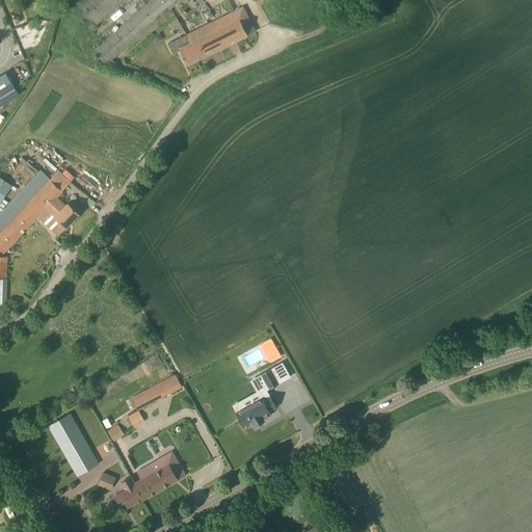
[(74,0),(96,25),(125,0),(74,0)]
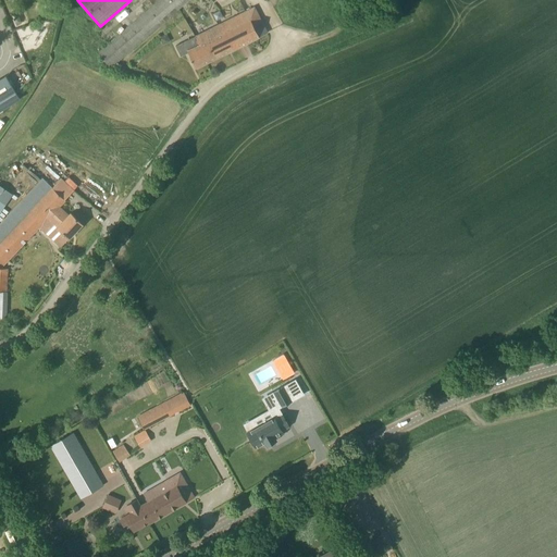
[(111,66),(187,0),(158,0),(98,52),(111,66)]
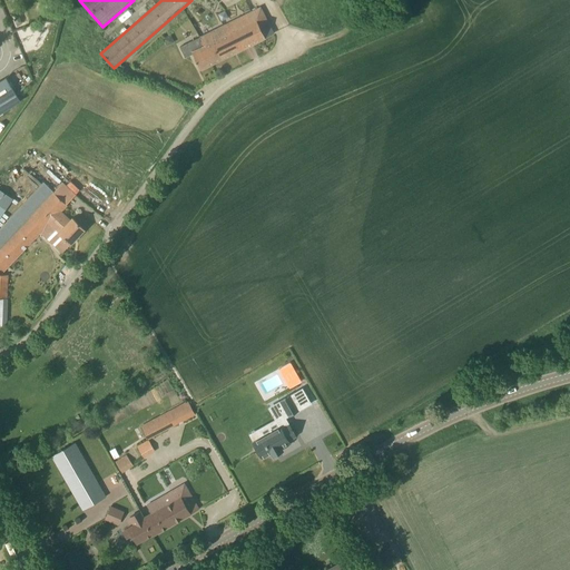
[(213,64),(274,33),(261,7),(212,31),(200,37),(213,64)]
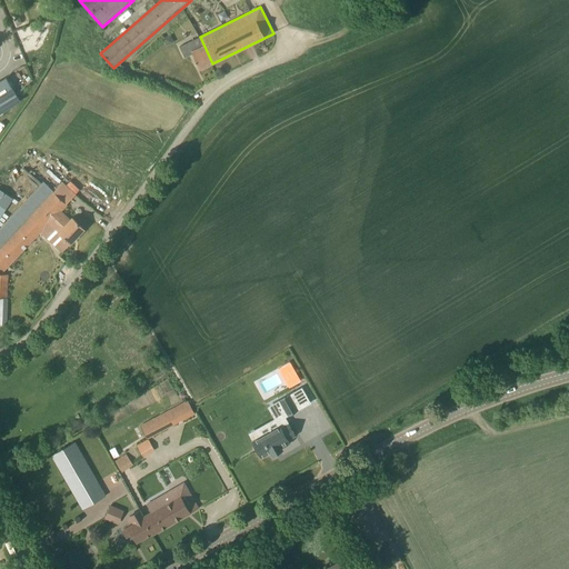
[(212,63),(200,37),(188,42),(179,47),(183,58),(192,53),(200,70),(212,63)]
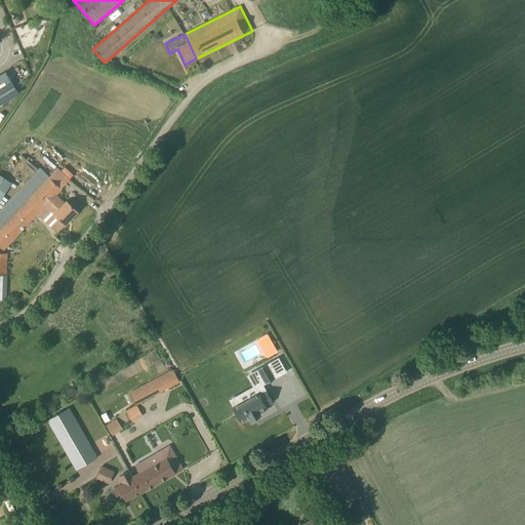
[(0,105),(19,93),(6,72),(0,75),(0,105)]
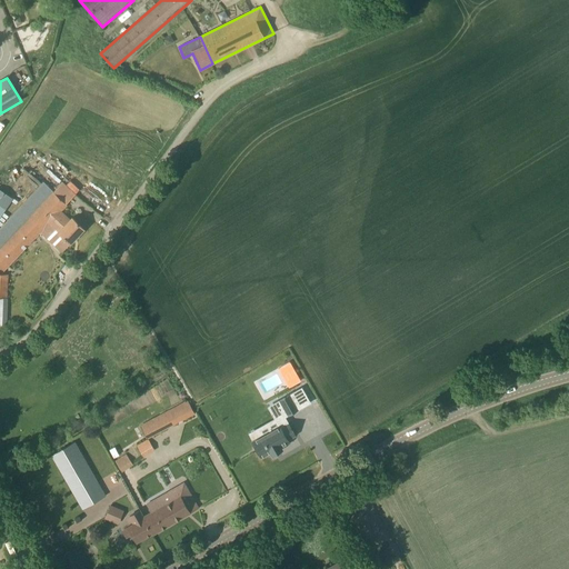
[(20,143),(7,161),(33,181),(47,163),(20,143)]
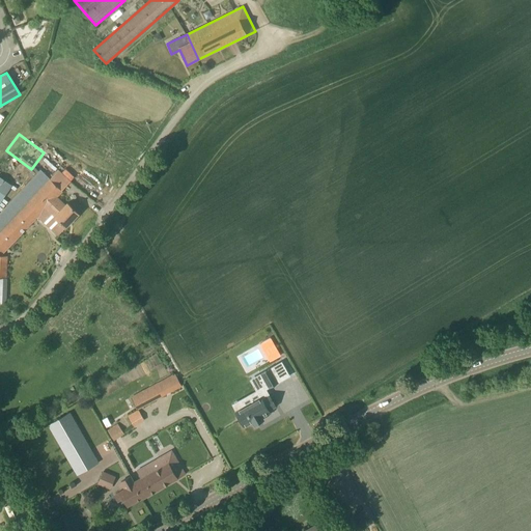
[(0,176),(0,203),(12,185),(0,176)]
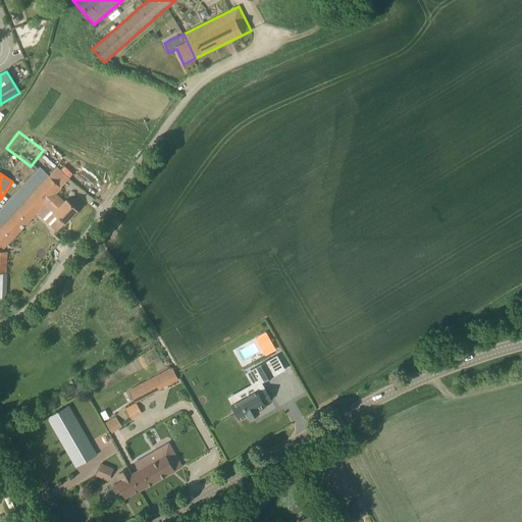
[(61,189),(59,187),(48,176),(0,225),(0,245),(3,248),(37,213),(46,204),(64,223),(77,210),(68,202),(66,204),(55,194),(61,189)]
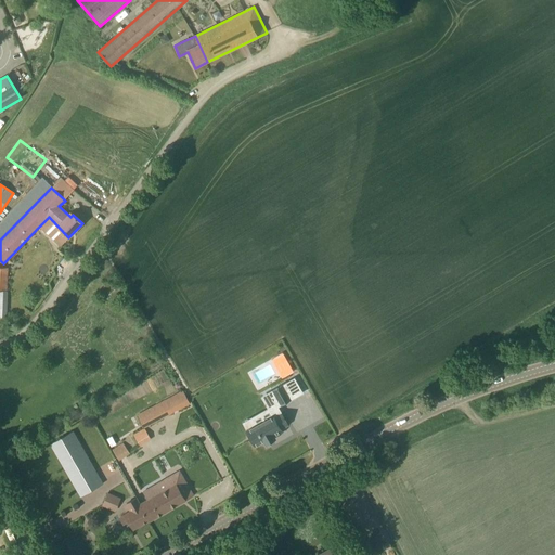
[(278,346),(255,360),(262,372),(274,364),(278,370),(288,363),(278,346)]
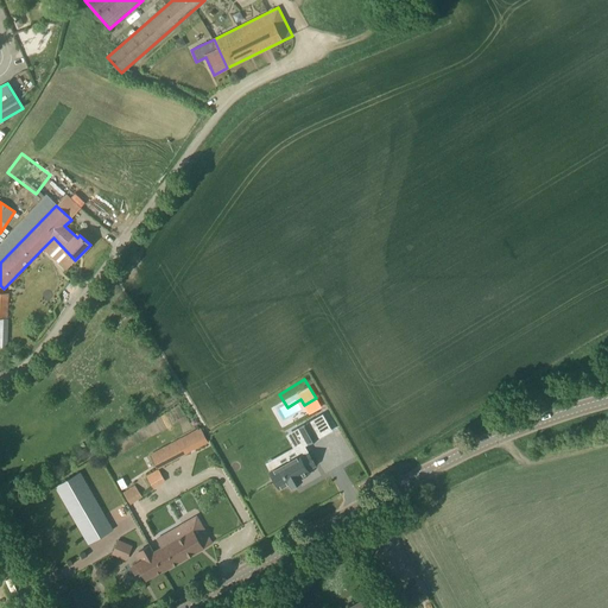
[(268,401),(249,411),(255,424),(276,416),(268,401)]
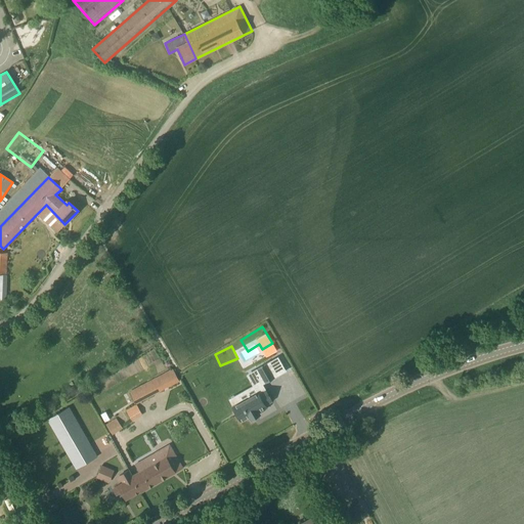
[(254,372),(261,384),(266,381),(266,382),(275,377),(268,363),(259,368),(259,369),(254,372)]
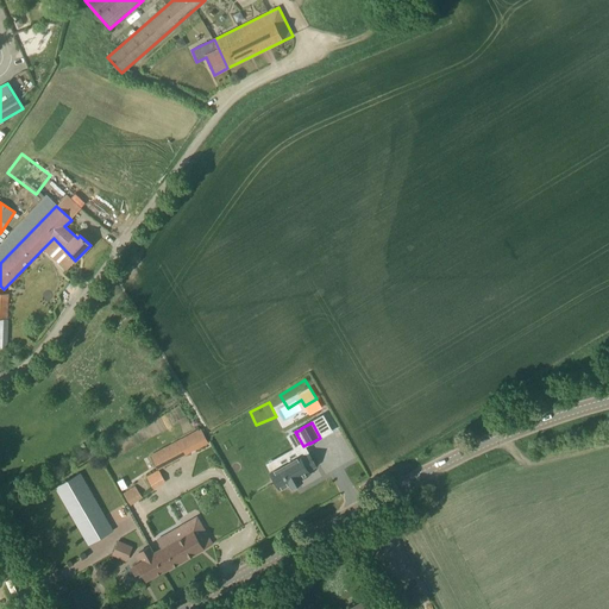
[(158,468),(208,441),(201,428),(151,454),(158,468)]
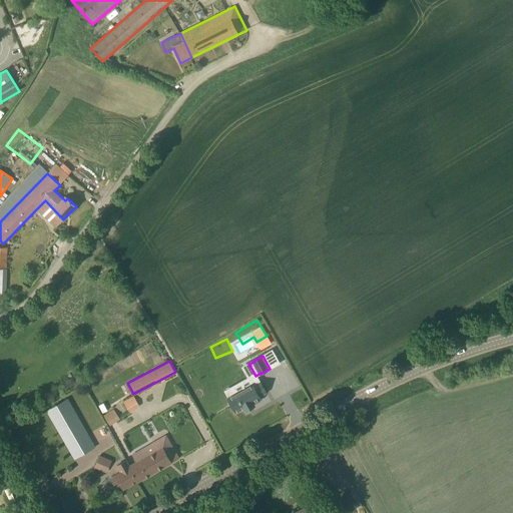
[(252,384),(227,397),(235,411),(243,407),(245,409),(254,404),(253,403),(261,399),(260,396),(267,393),(260,381),(253,385),(252,384)]
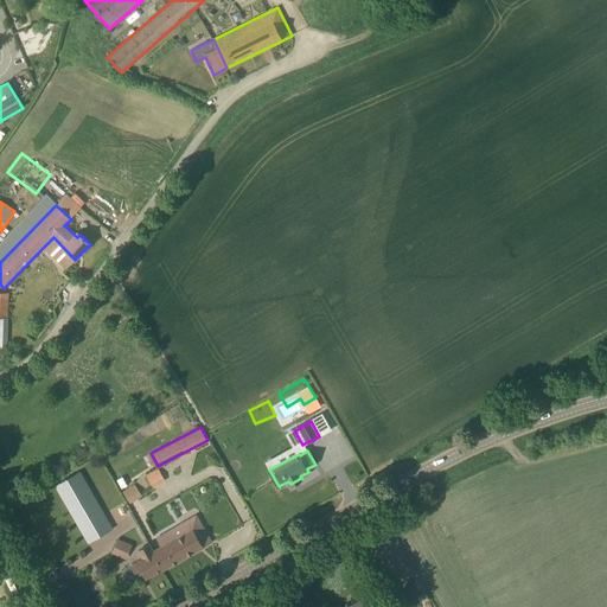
[(157,468),(154,467),(142,473),(149,487),(163,480),(157,468)]
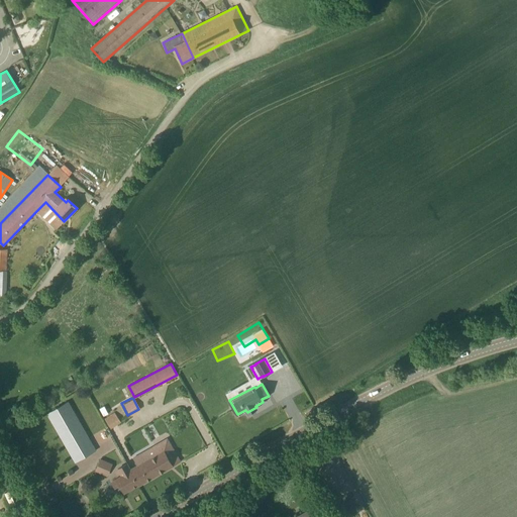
[(75,462),(96,450),(68,402),(46,413),(75,462)]
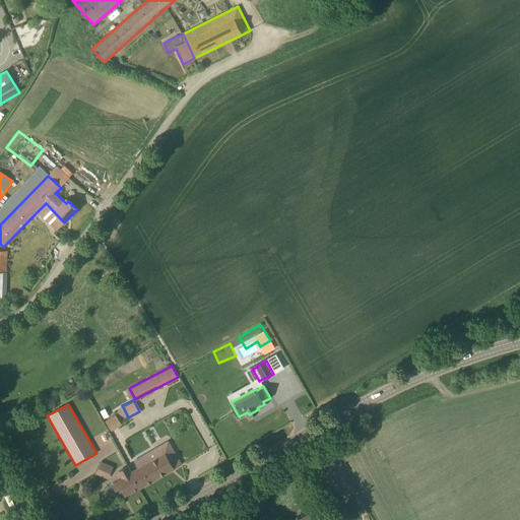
[(112,416),(106,420),(112,431),(117,428),(122,425),(117,417),(115,414),(112,416)]
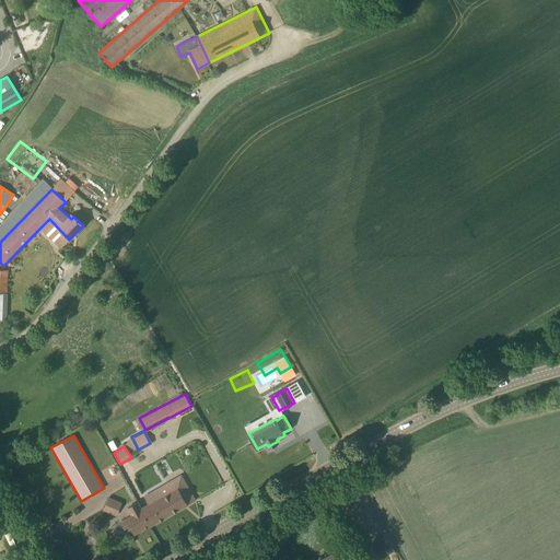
[(151,525),(195,500),(181,476),(144,497),(149,504),(141,509),(151,525)]
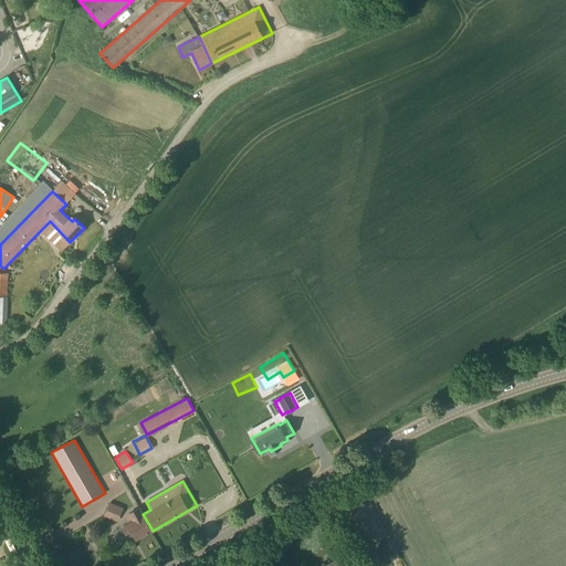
[(109,502),(104,515),(109,517),(115,504),(109,502)]
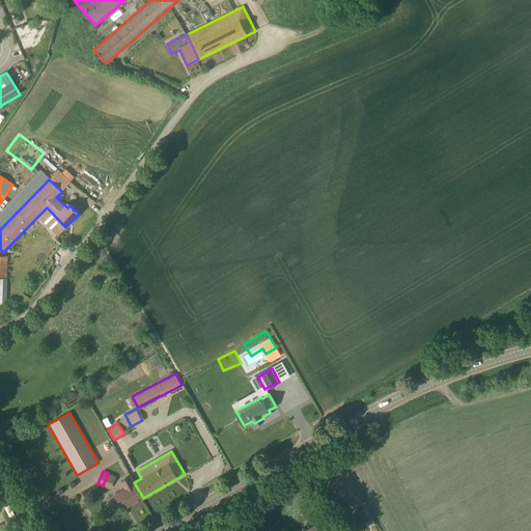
[(134,482),(130,476),(121,481),(124,488),(119,492),(119,493),(114,496),(117,501),(123,498),(128,506),(142,498),(143,499),(143,498),(134,482)]
